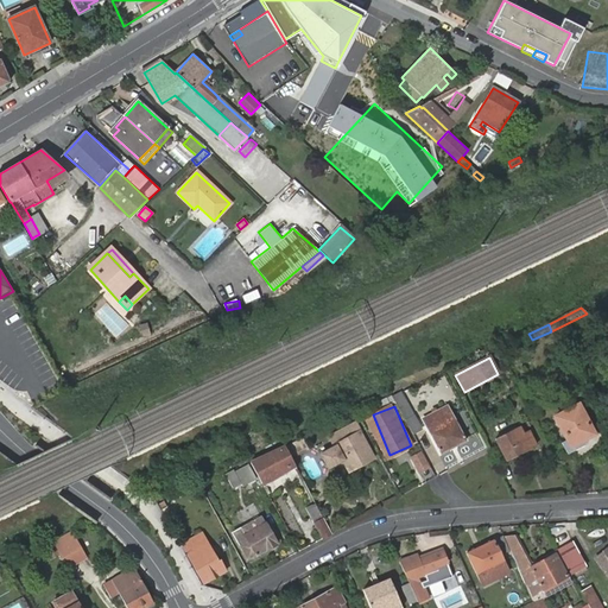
[(407,406),(399,410),(412,434),(422,429),(415,415),(412,416),(407,406)]
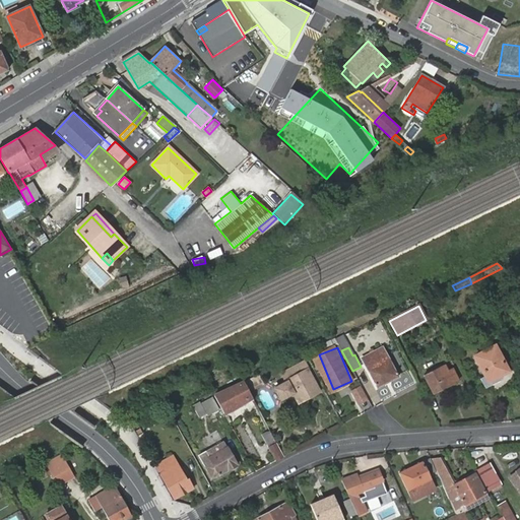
[(479,378),(484,388),(502,379),(500,375),(506,371),(494,347),(475,356),(484,375),(479,378)]
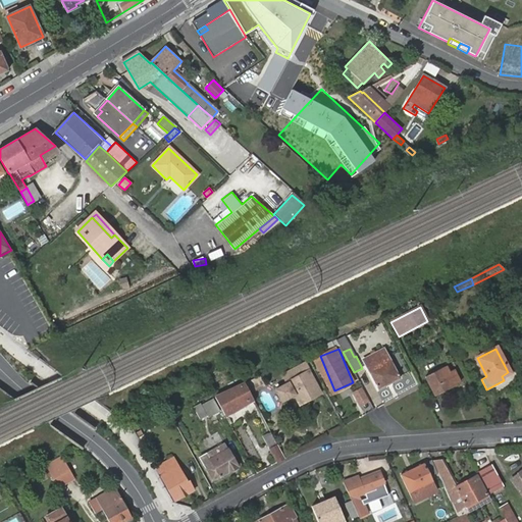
[(363,361),(378,390),(400,378),(385,350),(363,361)]
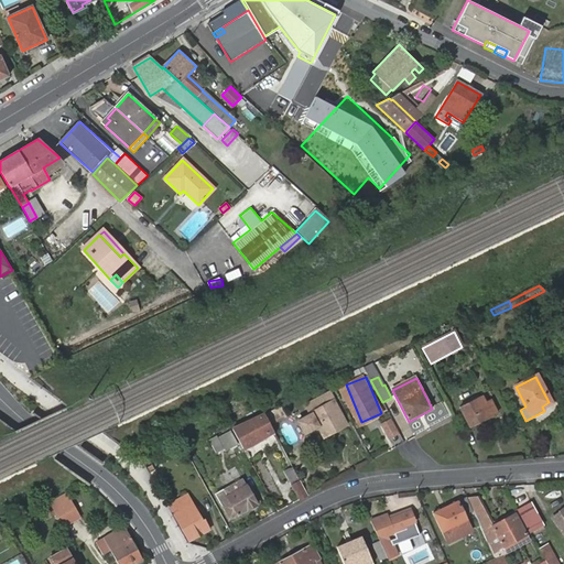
[(328,392),(305,404),(310,413),(333,401),(328,392)]
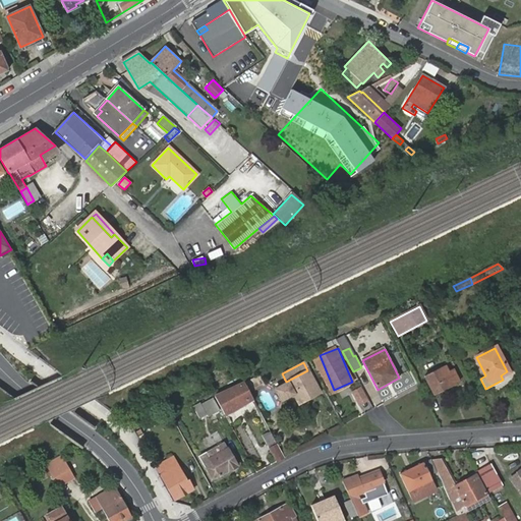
[(446,372),(443,366),(424,377),(435,395),(459,382),(454,373),(448,377),(446,372)]
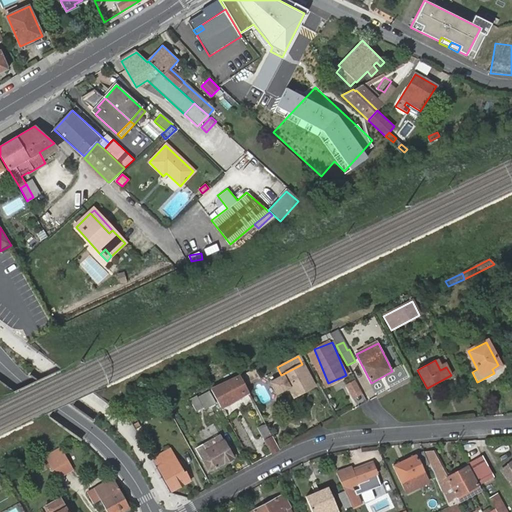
[(269,382),(275,394),(288,387),(292,396),(313,385),(302,364),(281,375),(282,376),(269,382)]
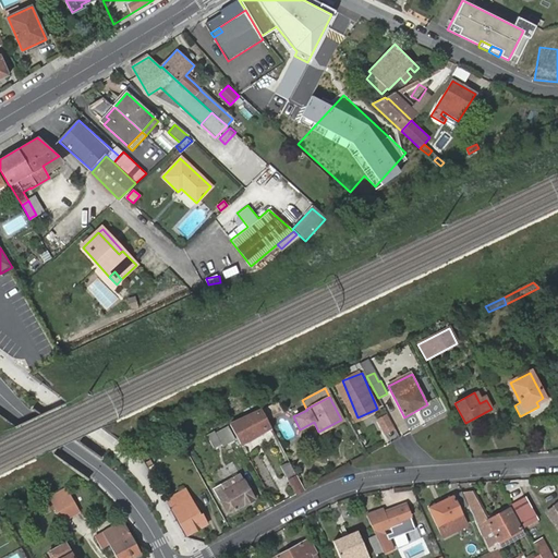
[(262,410),(266,417),(282,410),(278,402),(262,410)]
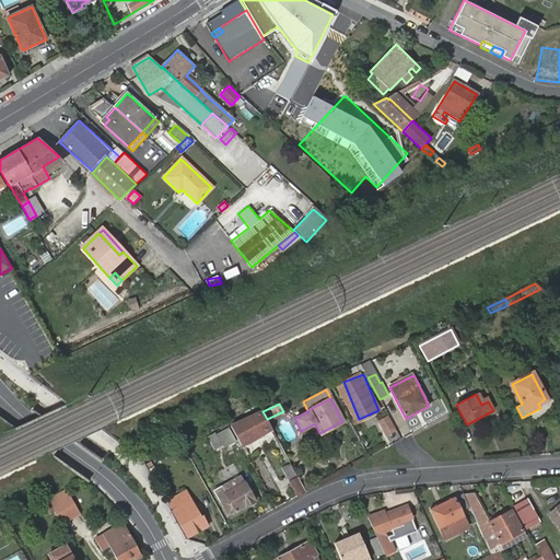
[(256,434),(270,427),(267,419),(263,411),(261,410),(230,426),(241,444),(257,435),(256,434)]
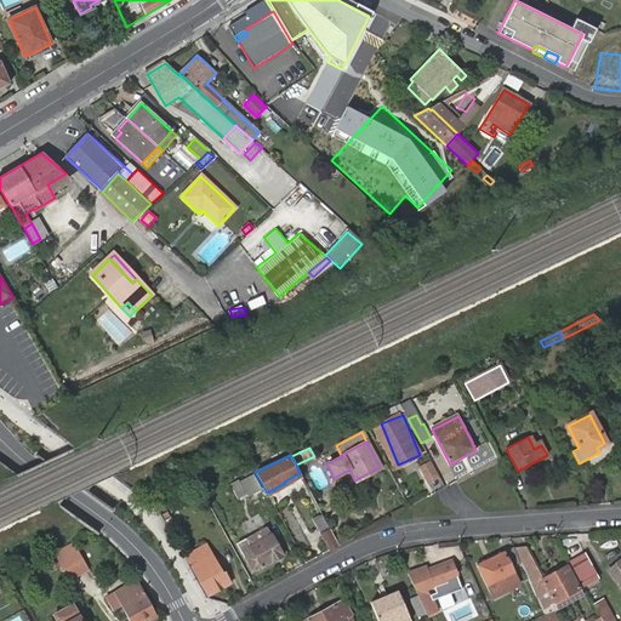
[(436,493),(444,488),(432,465),(423,469),(436,493)]
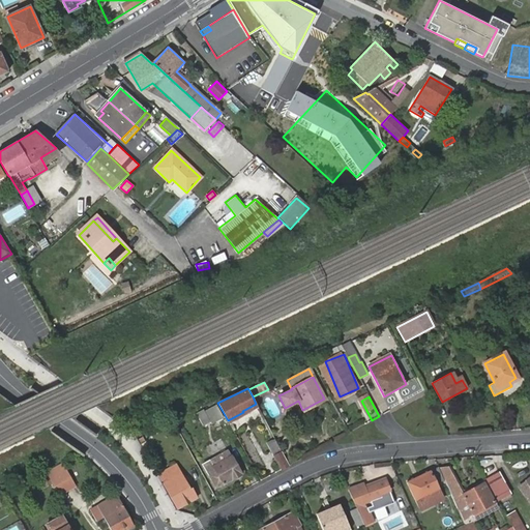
[(229,423),(258,408),(256,404),(242,411),(243,412),(228,420),(229,423)]
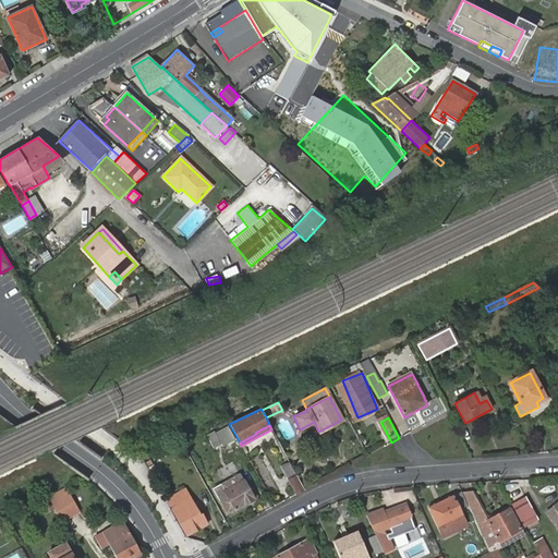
[(214,449),(226,443),(219,429),(207,436),(214,449)]
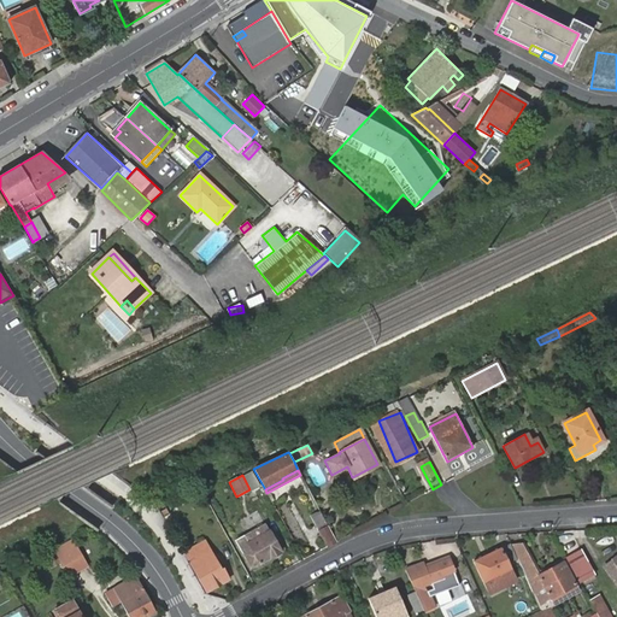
[(335,541),(319,511),(310,516),(327,546),(335,541)]
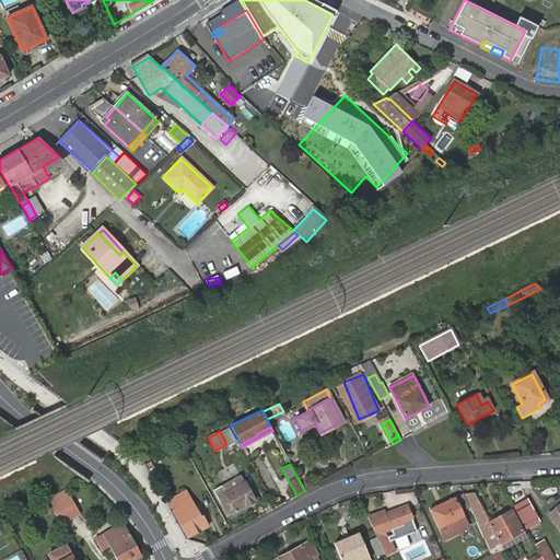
[(214,489),(228,514),(245,504),(246,505),(256,500),(242,474),(214,489)]
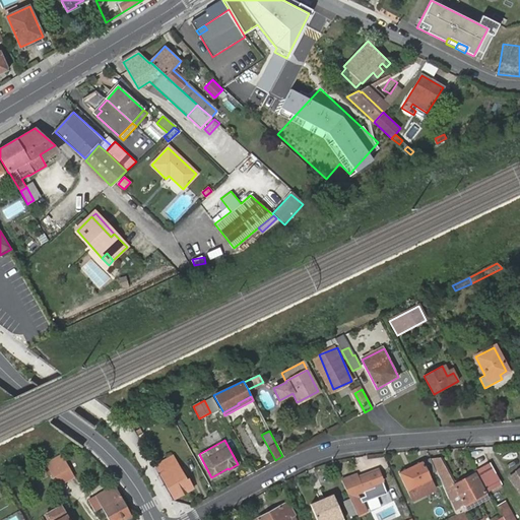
[(50,465),(59,481),(75,474),(66,457),(50,465)]
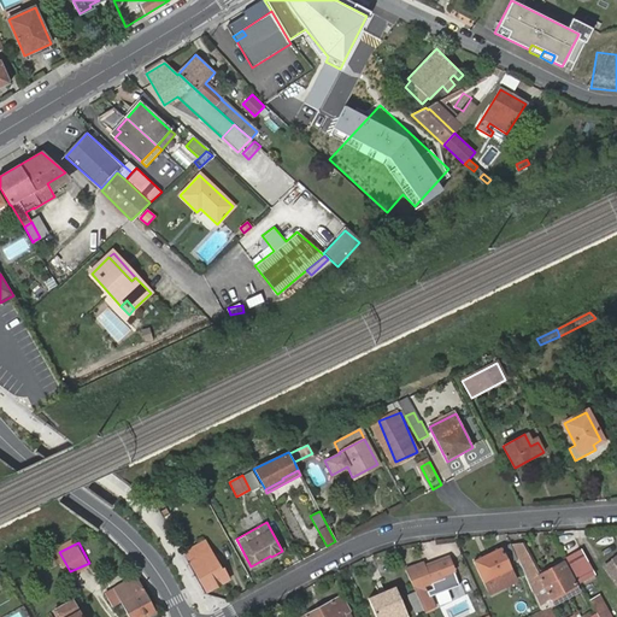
[(522,544),(511,545),(533,593),(545,587),(553,604),(565,598),(562,591),(575,585),(563,562),(539,574),(522,544)]
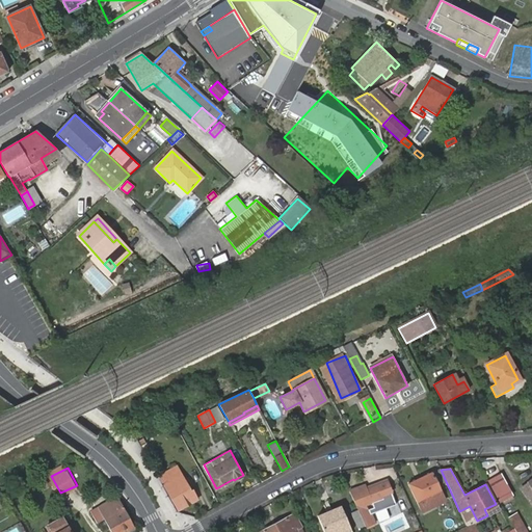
[(408,483),(419,507),(443,497),(437,486),(446,482),(440,470),(408,483)]
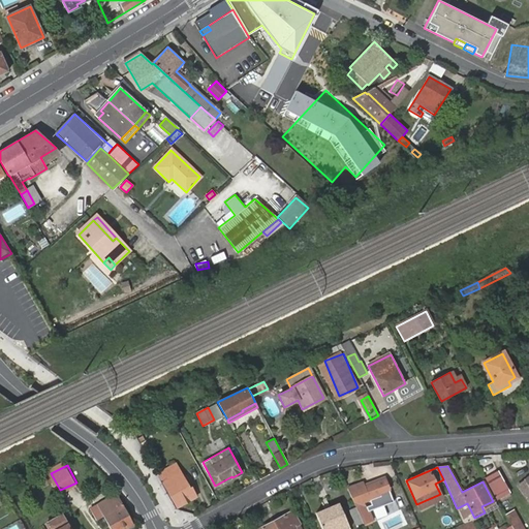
[(162,481),(177,506),(196,496),(192,487),(190,488),(181,471),(162,481)]
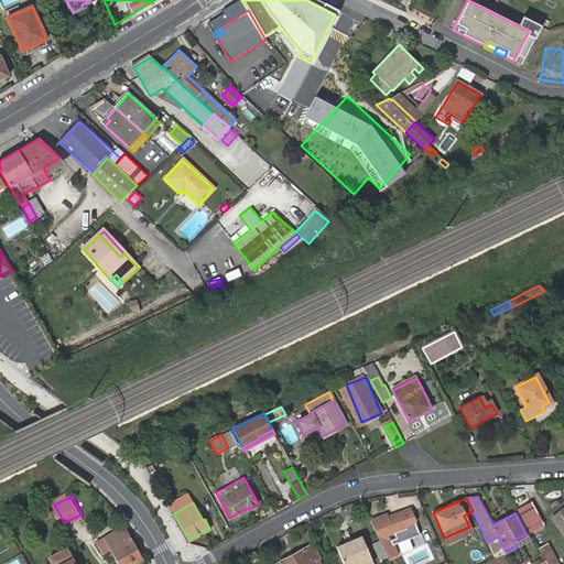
[(522,508),(532,528),(542,523),(531,502),(522,508)]
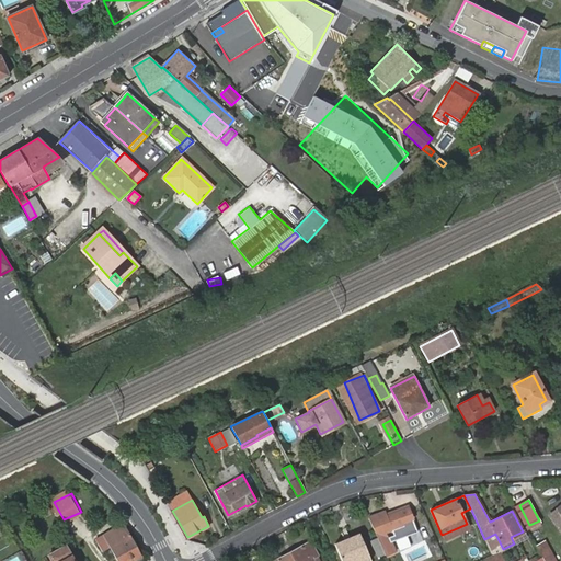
[(389,538),(415,528),(408,507),(385,516),(382,512),(367,517),(377,538),(385,554),(395,550),(389,538)]
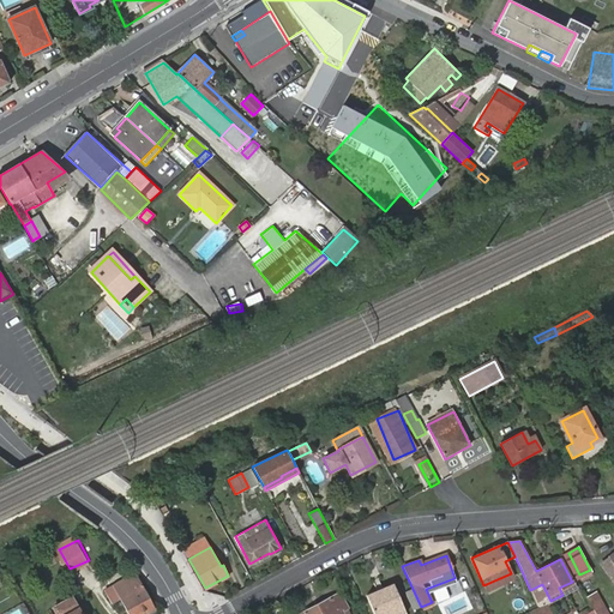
[(103,589),(110,603),(119,599),(126,613),(144,613),(154,609),(134,573),(103,589)]
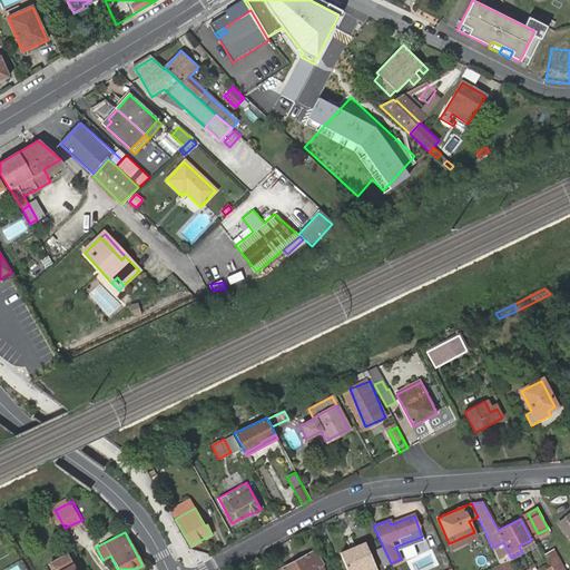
[(534,546),(531,540),(519,546),(522,552),(534,546)]
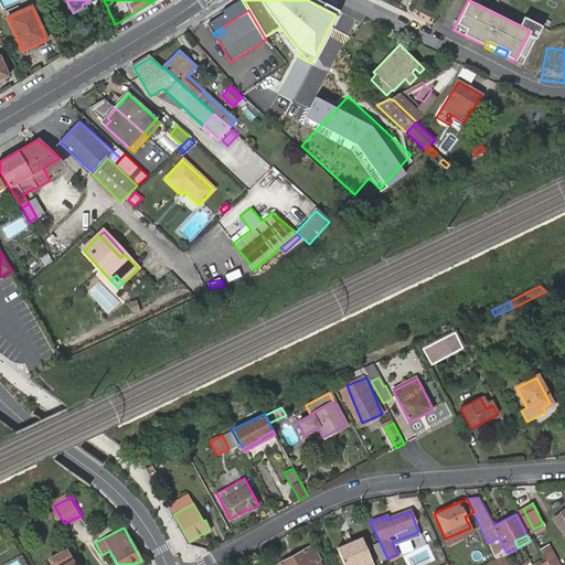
[(337,548),(343,564),(371,564),(373,564),(362,537),(337,548)]
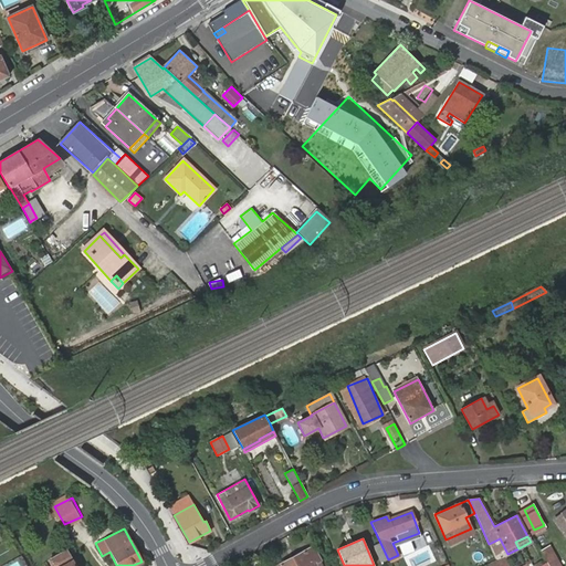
[(380,543),(374,546),(381,563),(388,559),(380,543)]
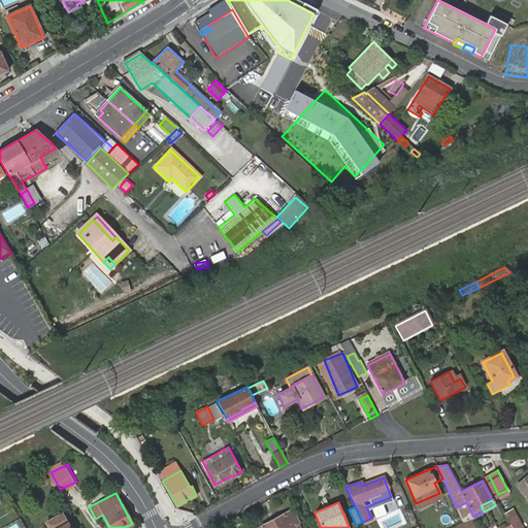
[(299,522),(293,509),(257,527),(294,527),(293,525),(299,522)]
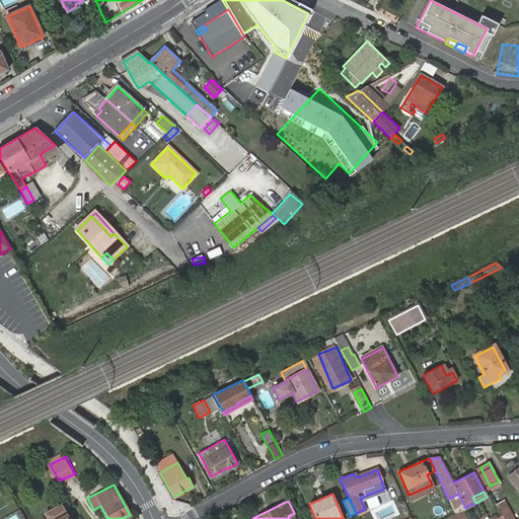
[(68,518),(61,505),(46,513),(49,518),(68,518)]
